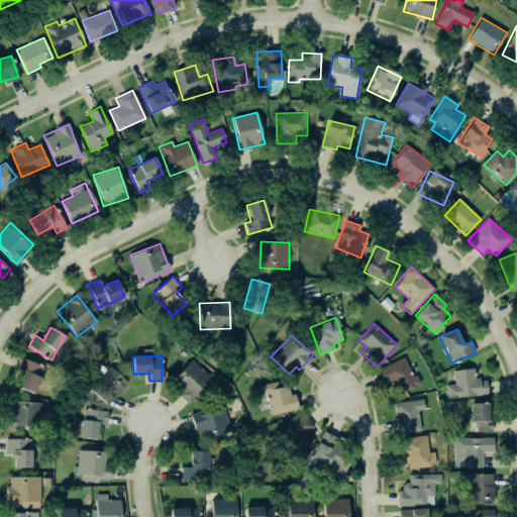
[(379,369),(393,397),(418,384),(405,356),(379,369)]
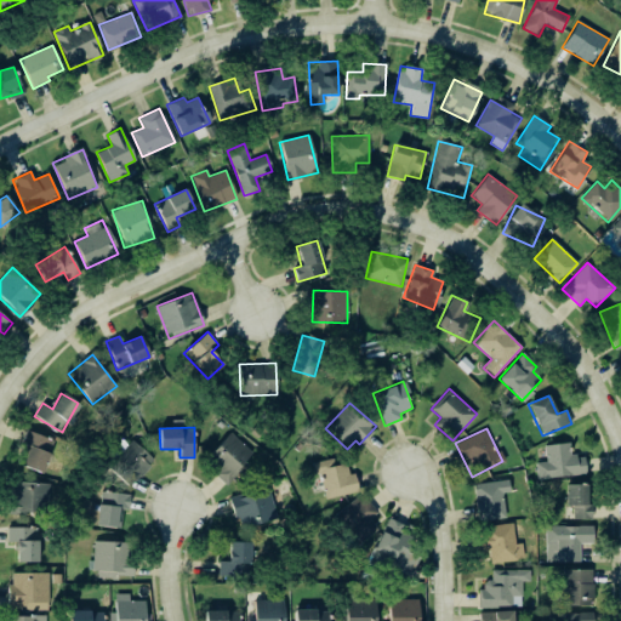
[(44,473),(55,440),(27,431),(16,465),(44,473)]
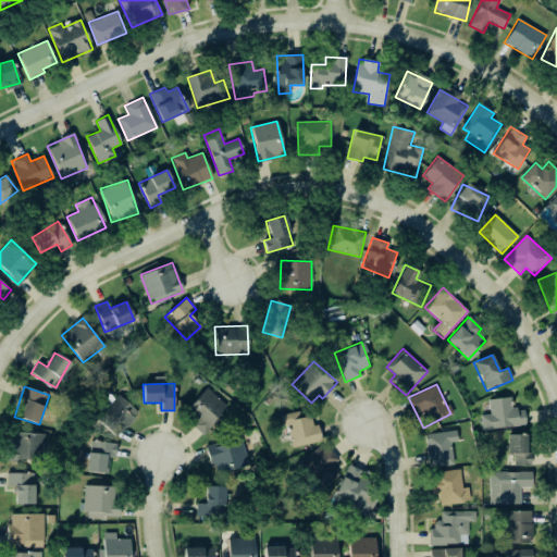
[(205,436),(223,417),(219,413),(226,406),(207,388),(182,416),(205,436)]
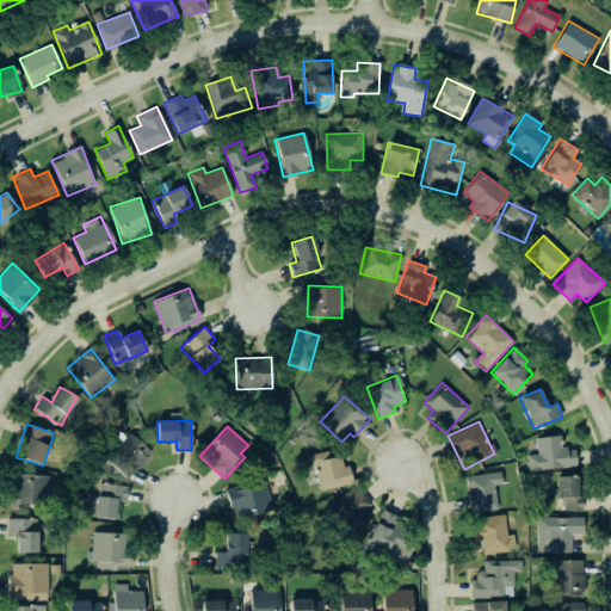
[(152,451),(129,434),(107,463),(130,480),(152,451)]
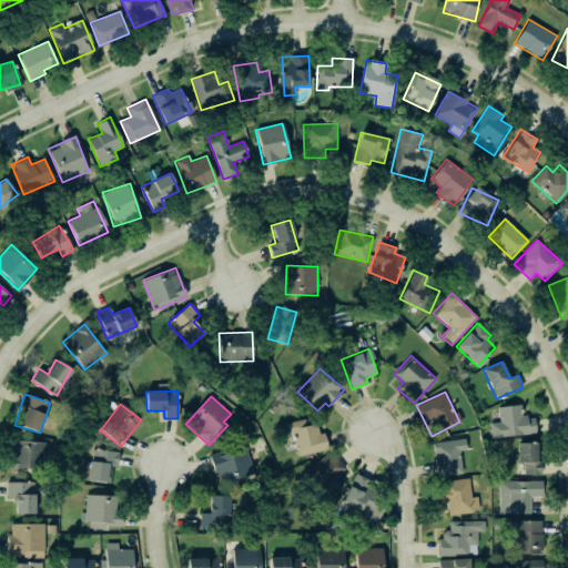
[(536,434),(534,416),(521,417),(520,405),(498,407),(499,422),(489,423),(492,438),(536,434)]
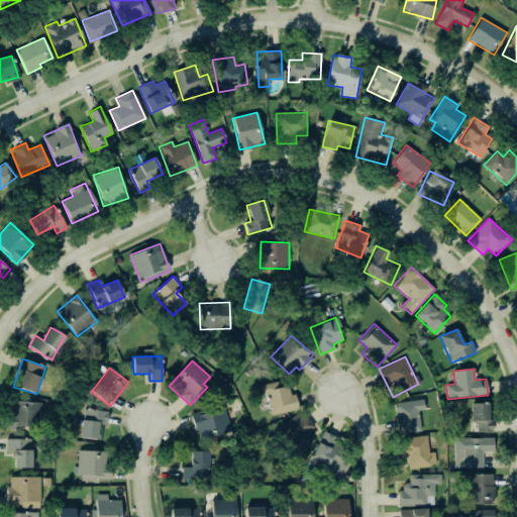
[(270,416),(298,409),(295,394),(290,395),(288,385),(279,387),(278,382),(263,385),(270,416)]
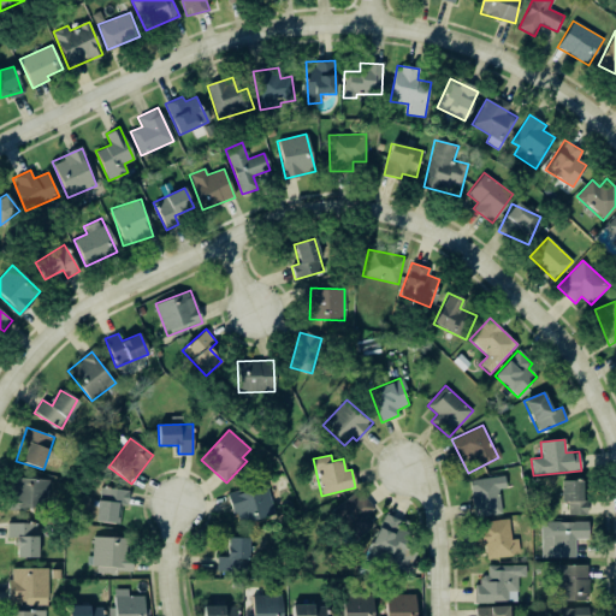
[(499,489),(505,489),(505,477),(471,479),(473,516),(501,515),(499,489)]
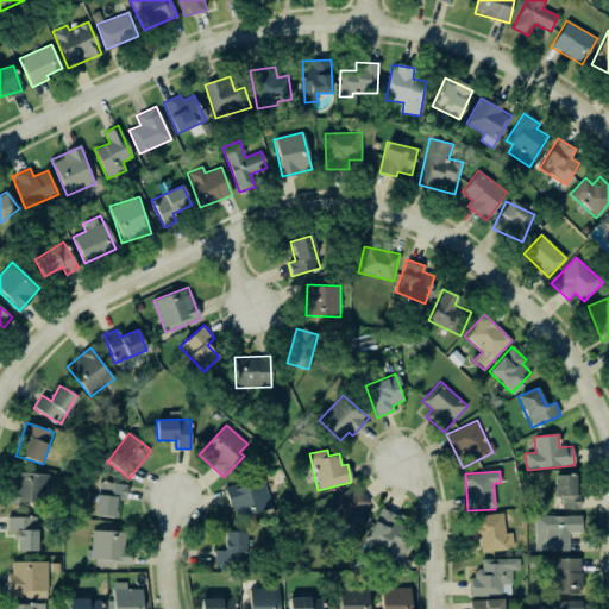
[(49,475),(12,472),(10,502),(48,503),(49,475)]
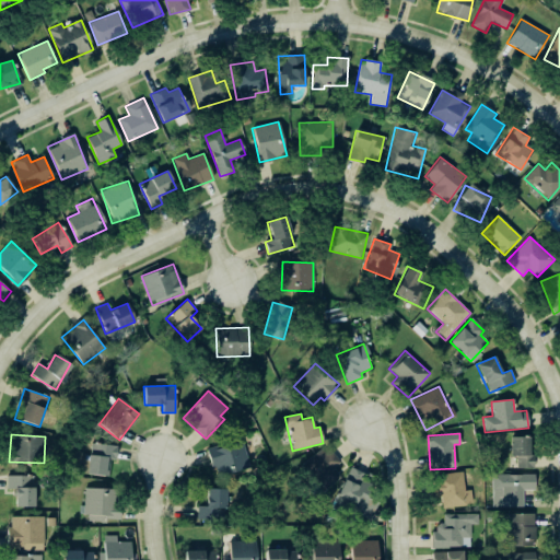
[(516,468),(534,468),(534,455),(529,455),(528,436),(510,438),(510,456),(516,456),(516,468)]
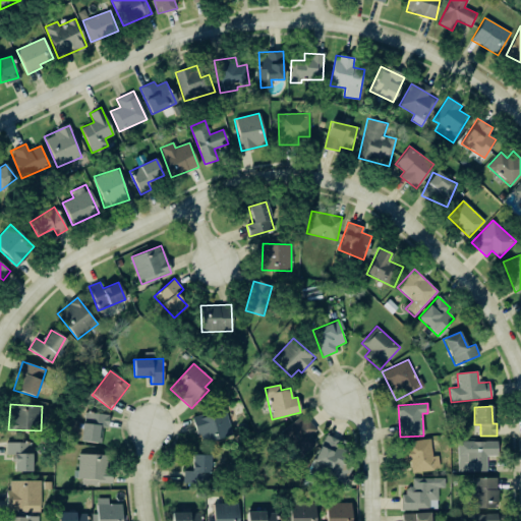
[(199,444),(232,436),(225,408),(192,417),(199,444)]
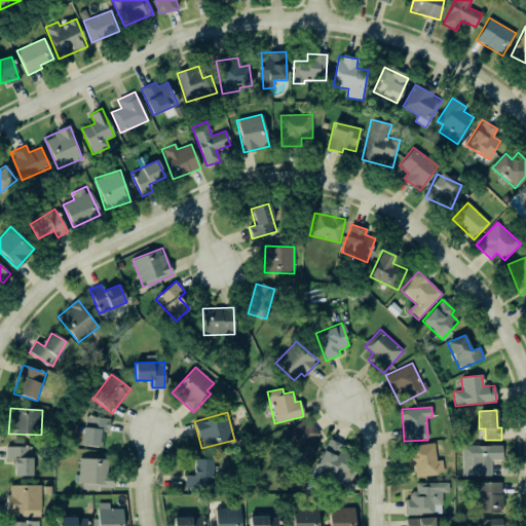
[(110,431),(110,417),(84,416),(82,446),(103,447),(103,430),(110,431)]
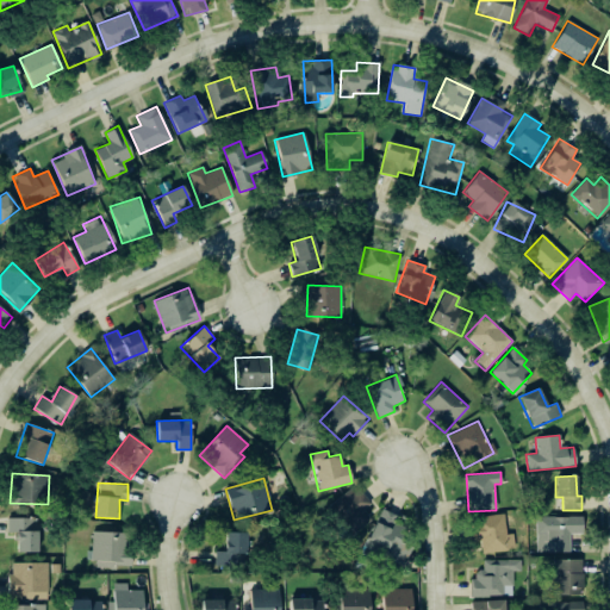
[(369,504),(359,485),(332,499),(350,534),(372,522),(363,508),(369,504)]
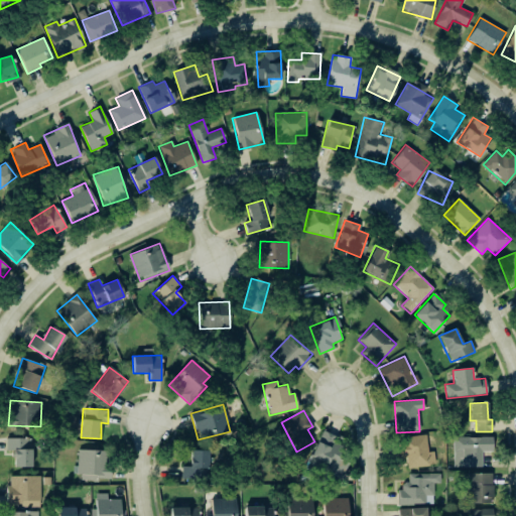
[(308,461),(341,476),(350,458),(330,448),(336,436),(323,430),(308,461)]
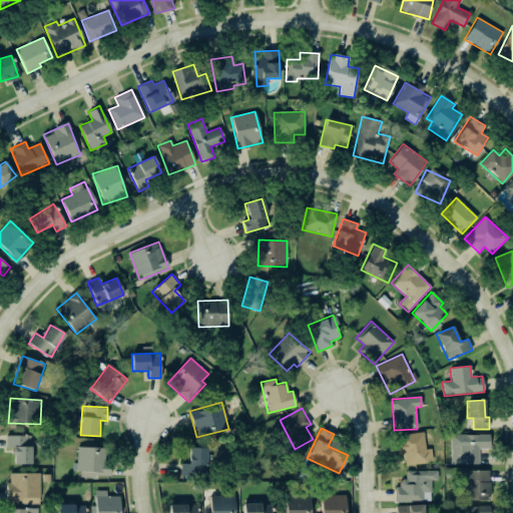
[(433,464),(432,442),(426,442),(426,433),(402,434),(403,465),(433,464)]
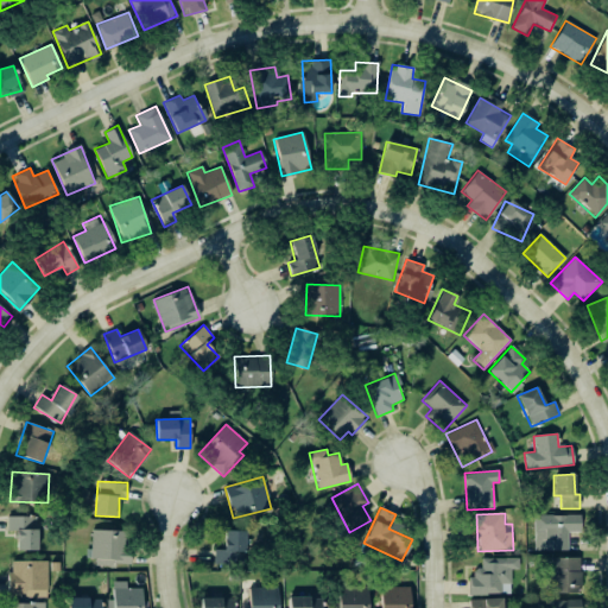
[(568,550),(568,532),(581,532),(581,515),(534,514),(534,533),(549,533),(549,550),(568,550)]
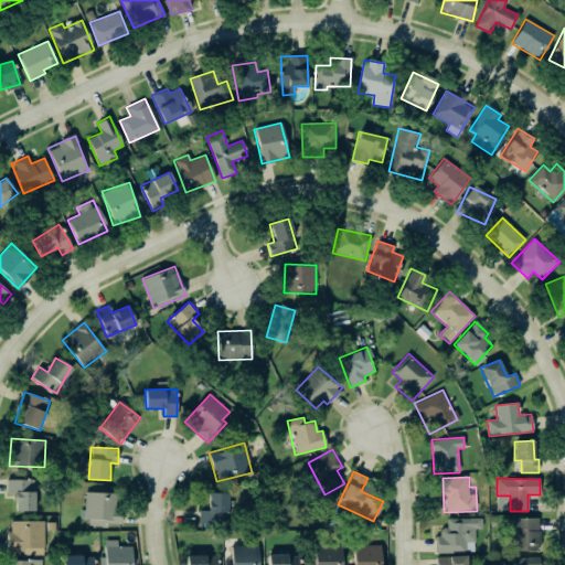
[(7,492),(16,492),(16,510),(34,511),(35,480),(7,479),(7,492)]
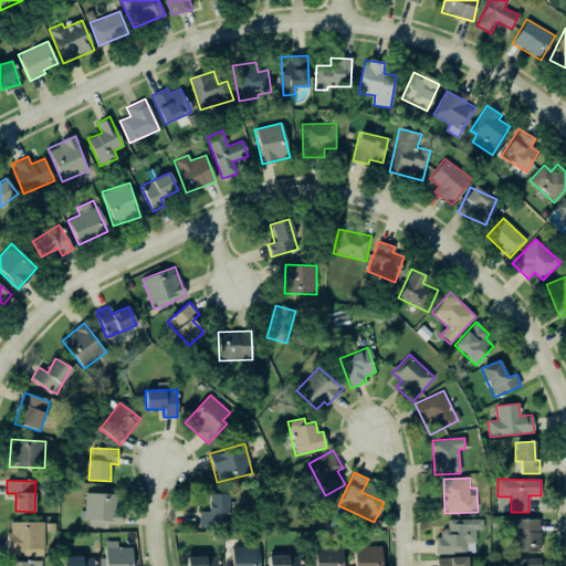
[(121,494),(86,493),(85,525),(119,526),(121,494)]
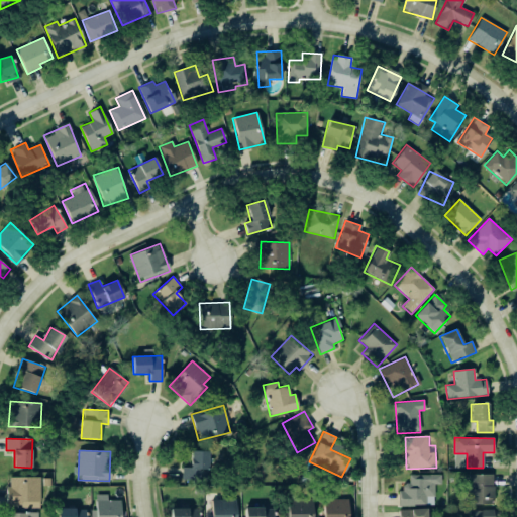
[(208,451),(191,451),(190,468),(182,467),(182,479),(207,480),(208,451)]
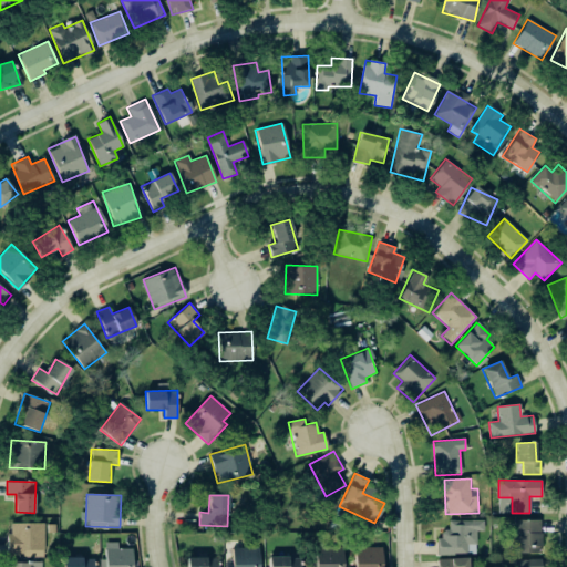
[(540,519),(513,521),(514,554),(542,553),(540,519)]
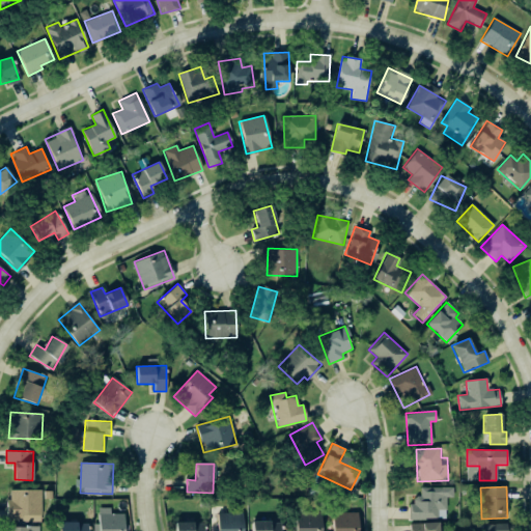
[(411,519),(445,520),(446,497),(452,497),(453,487),(420,487),(420,496),(411,496),(411,519)]
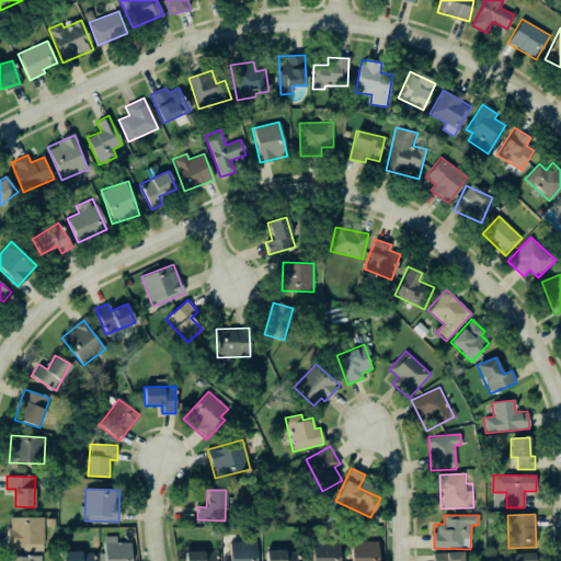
[(44,517),(9,517),(8,548),(43,549),(44,517)]
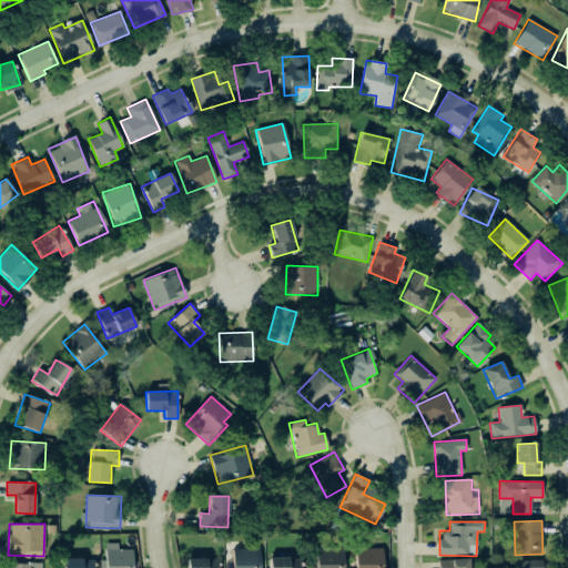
[(132,567),(132,549),(118,549),(118,544),(104,544),(103,567),(132,567)]
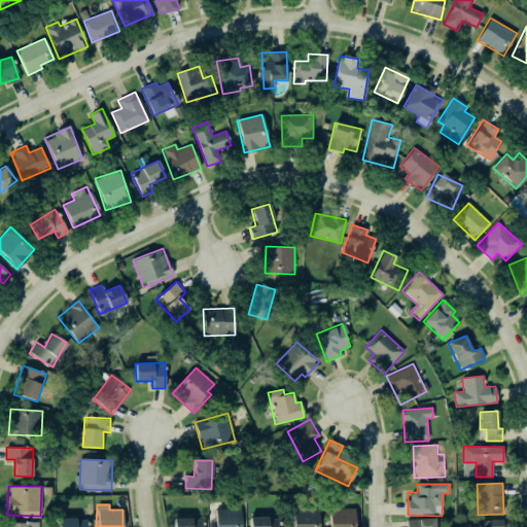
[(241,526),(241,508),(215,510),(215,526),(241,526)]
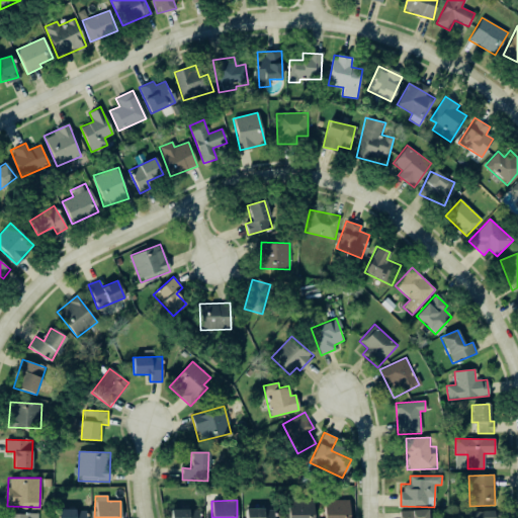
[(313,517),(314,501),(287,500),(286,517),(313,517)]
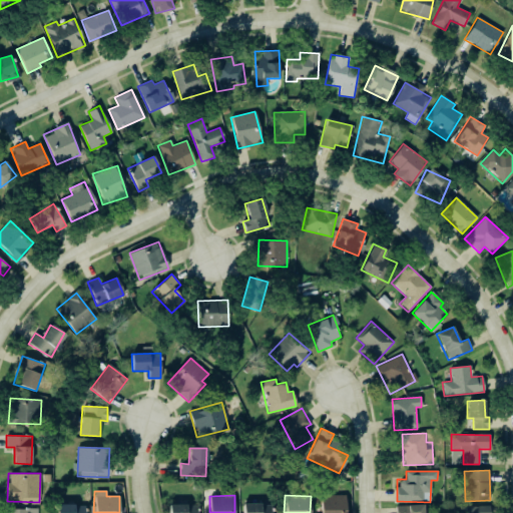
[(345,512),(346,495),(320,495),(320,512),(345,512)]
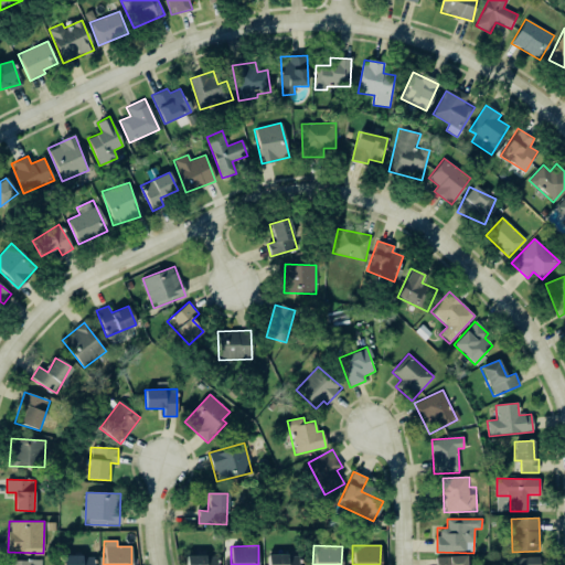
[(298,564),(299,554),(268,554),(267,564),(298,564)]
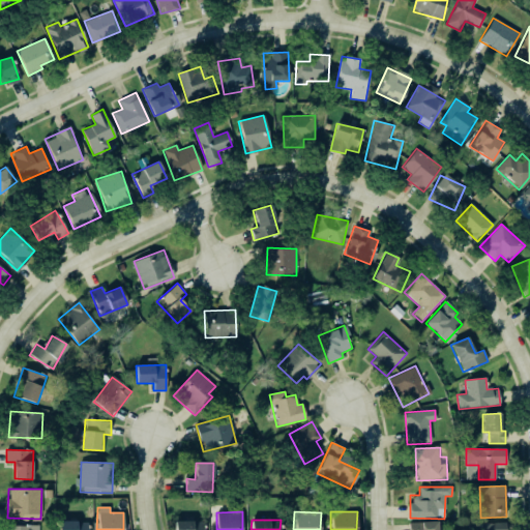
[(58,529),(88,529),(88,521),(59,521),(58,529)]
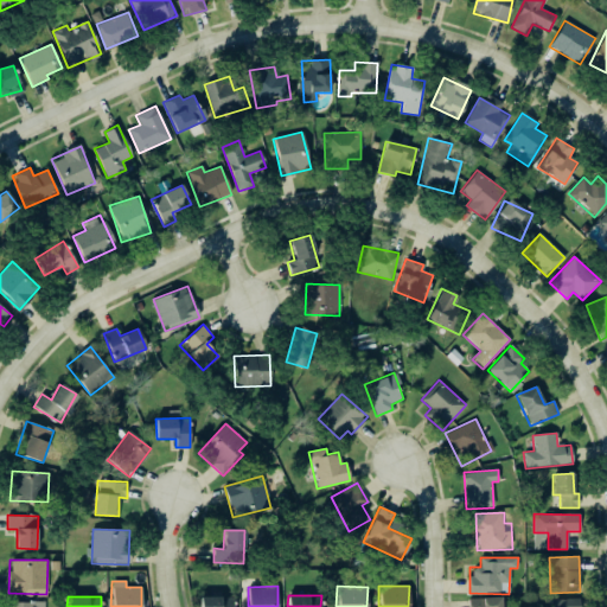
[(199,606),(232,606),(234,596),(200,596),(199,606)]
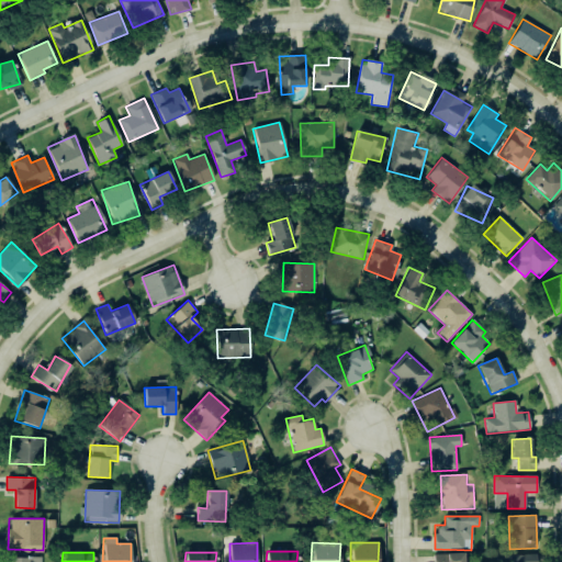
[(463,561),(464,552),(434,554),(433,561),(463,561)]
